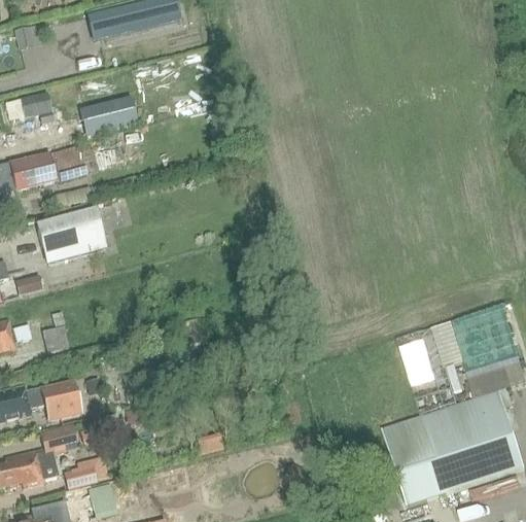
[(22,44),(45,40),(41,22),(18,26),(22,44)]
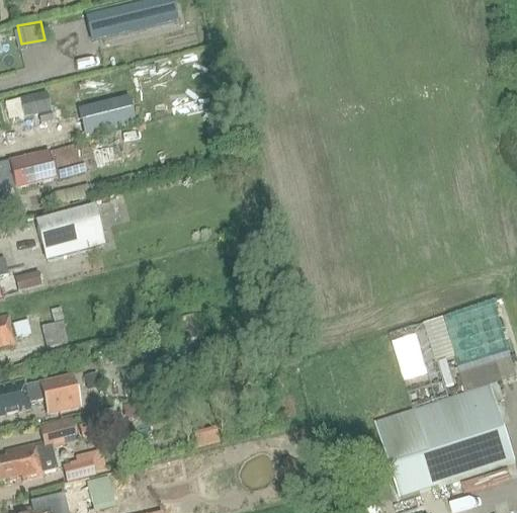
[(54,117),(48,89),(19,96),(24,114),(38,111),(40,120),(54,117)]
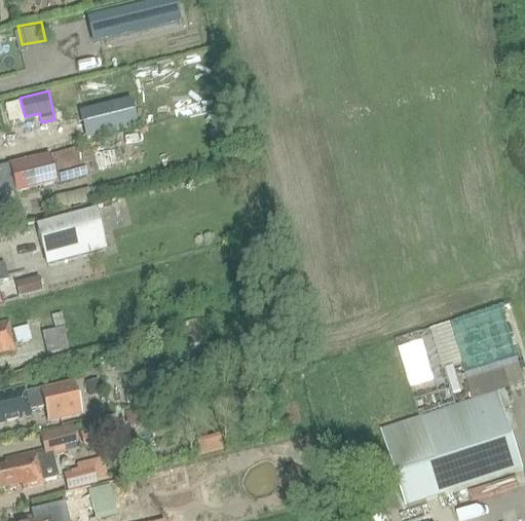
[(129,95),(80,108),(87,136),(137,122),(129,95)]
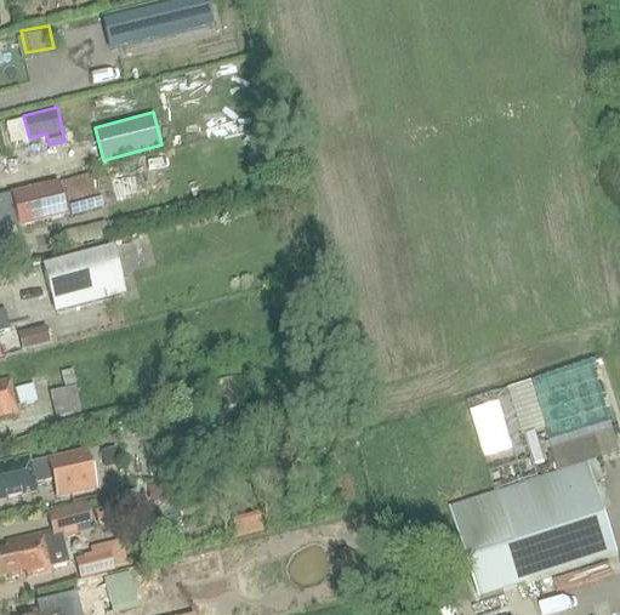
[(11,192),(20,225),(66,214),(58,180),(11,192)]
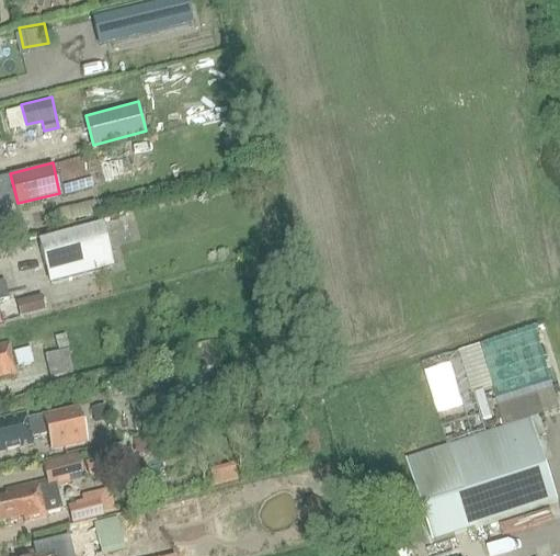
[(111,263),(100,222),(40,237),(50,279),(111,263)]
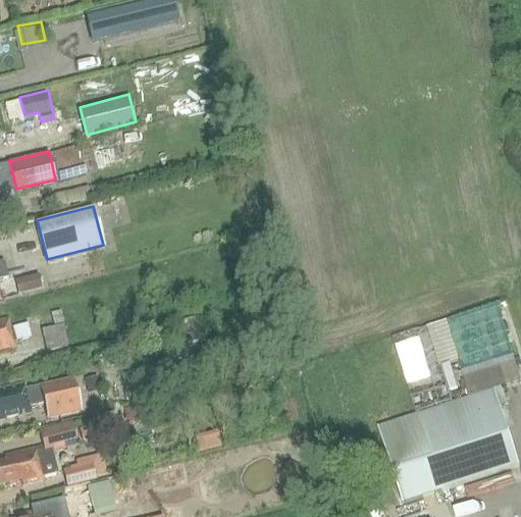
[(23,290),(46,282),(41,267),(18,274),(23,290)]
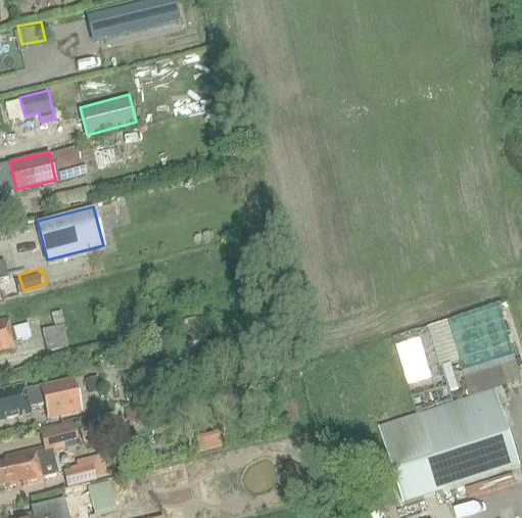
[(14,339),(31,335),(29,322),(11,325),(9,316),(0,318),(0,347),(15,345),(14,339)]
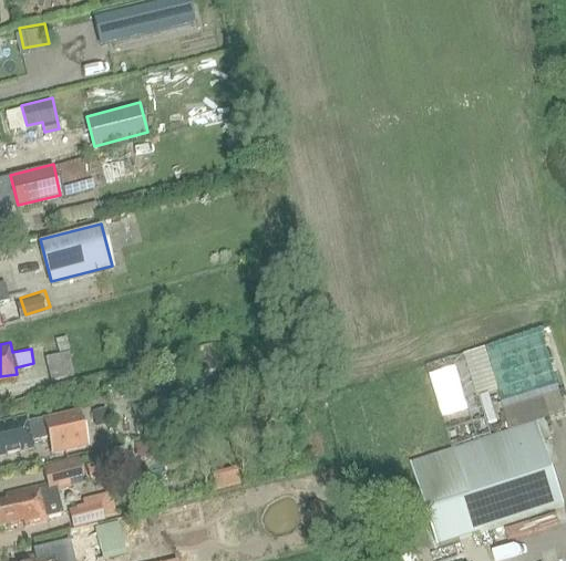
[(69,349),(45,353),(51,377),(73,372),(69,349)]
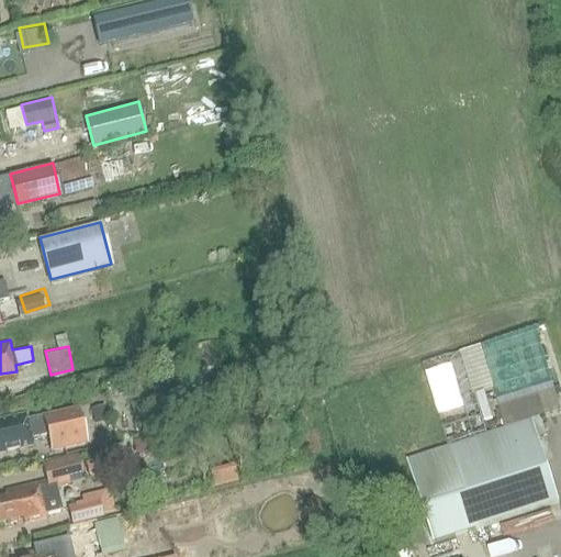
[(0,448),(34,441),(32,435),(48,432),(52,447),(87,438),(79,405),(27,418),(26,410),(0,415),(0,448)]
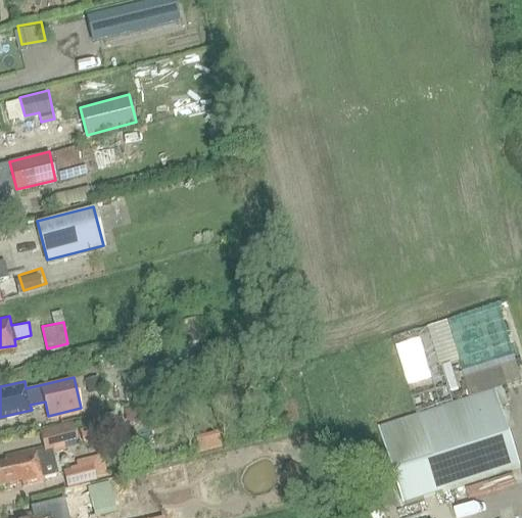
[(374,428),(400,506),(516,466),(490,389),(374,428)]
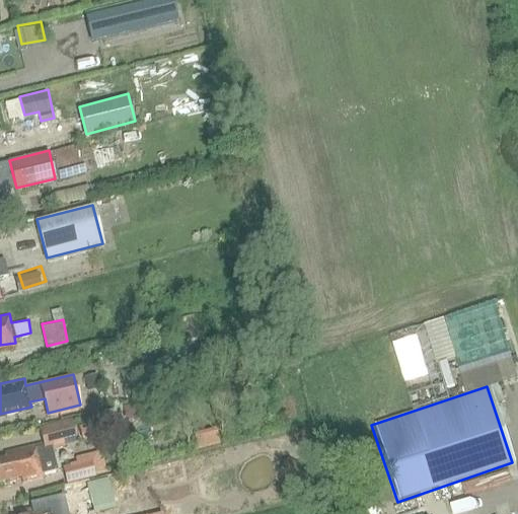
[(145,414),(142,400),(124,405),(127,418),(145,414)]
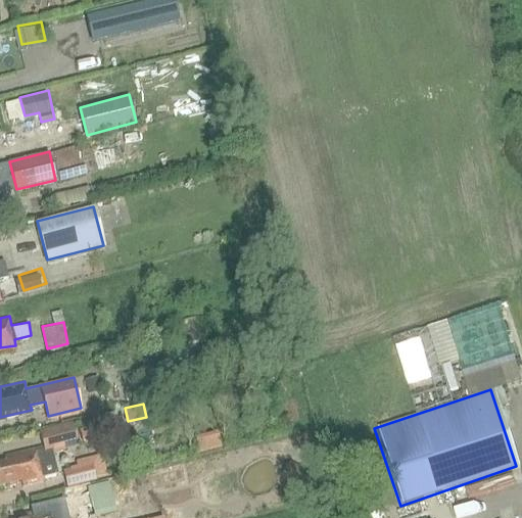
[(72,419),(40,428),(45,448),(46,452),(52,451),(78,443),(72,419)]
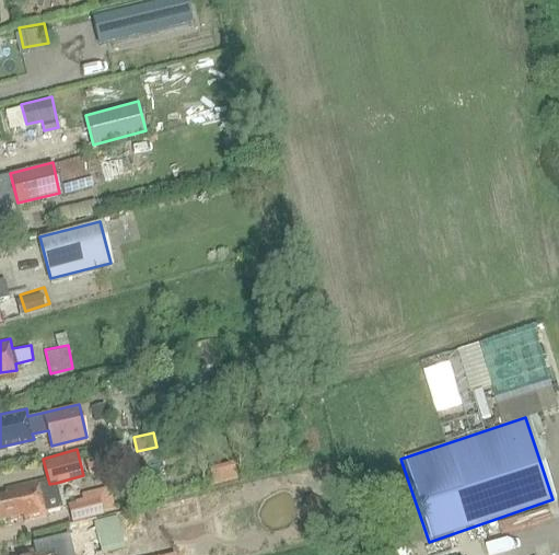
[(7,492),(0,493),(0,518),(23,512),(24,517),(47,511),(46,509),(60,506),(56,483),(49,484),(48,480),(39,481),(39,477),(6,485),(7,492)]
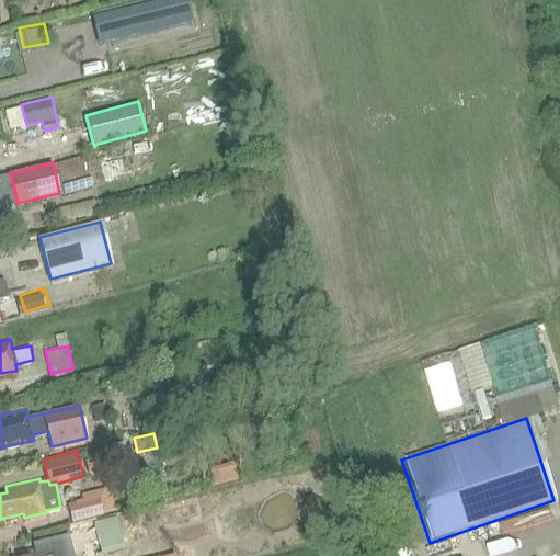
[(99,494),(68,501),(72,519),(103,511),(99,494)]
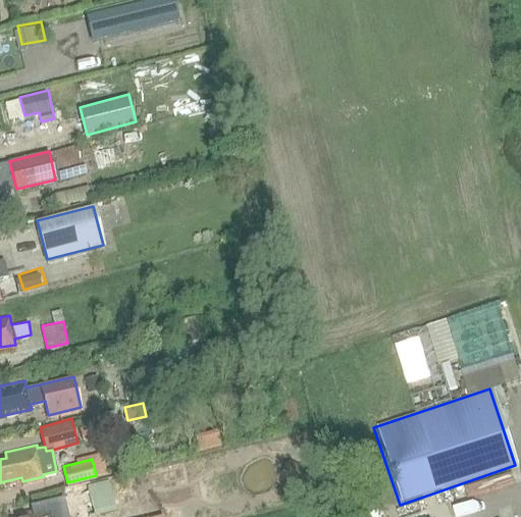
[(107,478),(88,483),(94,513),(114,509),(107,478)]
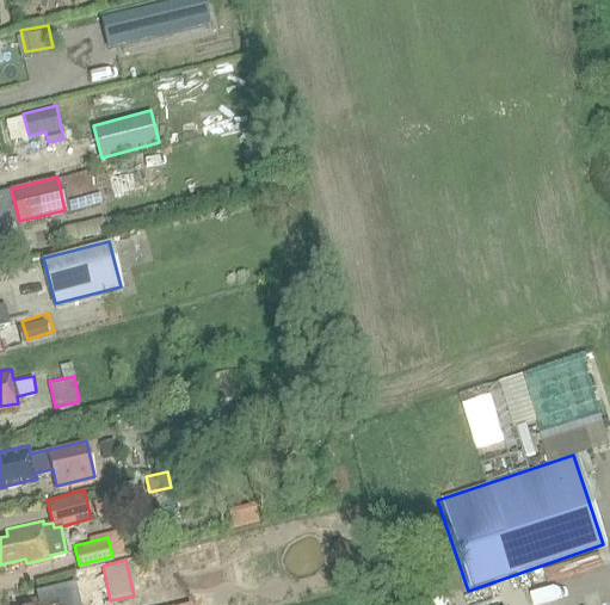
[(29,604),(25,604),(82,604),(76,580),(36,590),(37,596),(28,598),(29,604)]
